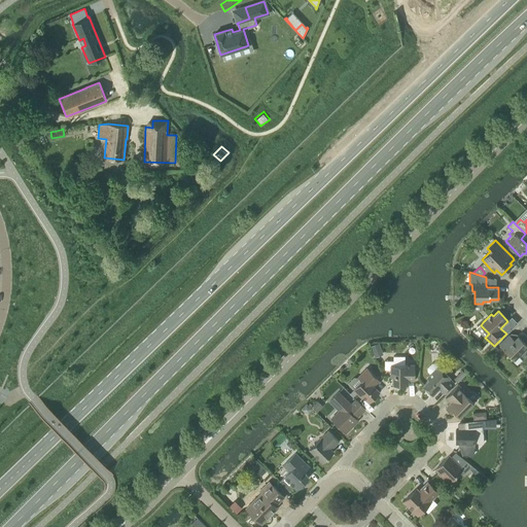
[(524,356),(526,351),(526,349),(525,348),(526,345),(526,344),(526,343),(526,342),(526,336),(523,331),(522,332),(521,332),(515,339),(510,335),(499,345),(514,359),(518,355),(522,359),(524,356)]
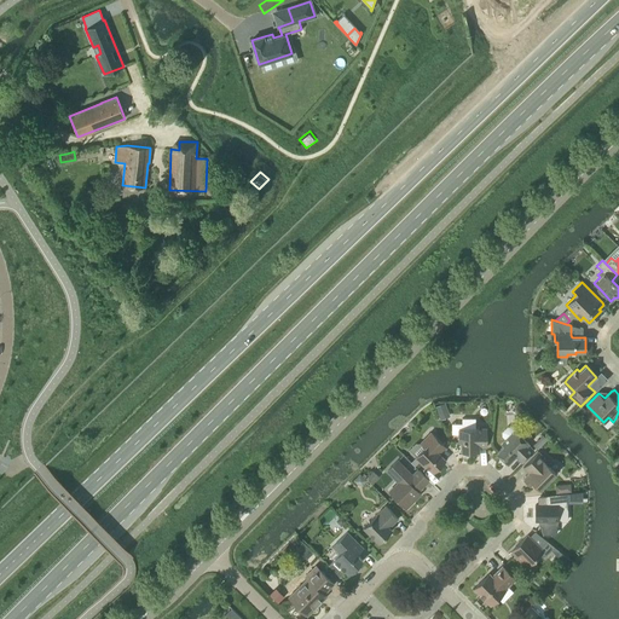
[(445,403),(435,406),(439,412),(447,409),(445,403)]
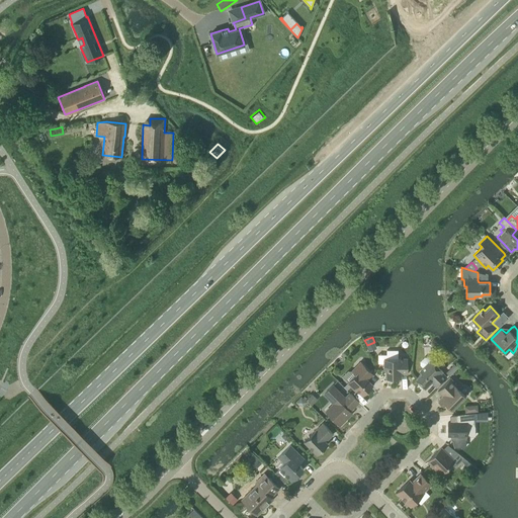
[(408,358),(398,358),(398,350),(386,350),(386,354),(377,354),(377,363),(383,363),(383,370),(385,370),(385,377),(401,377),(401,374),(408,373),(408,358)]
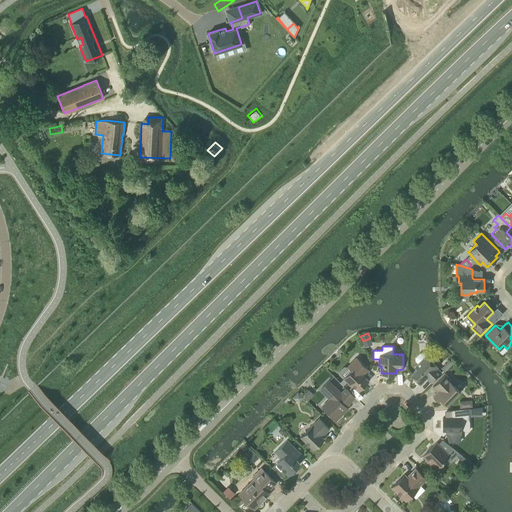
[(415,361),(418,363),(415,366),(417,368),(411,374),(420,383),(426,377),(431,382),(441,372),(436,367),(437,367),(432,362),(434,360),(425,352),(419,353),(415,357),(415,361)]
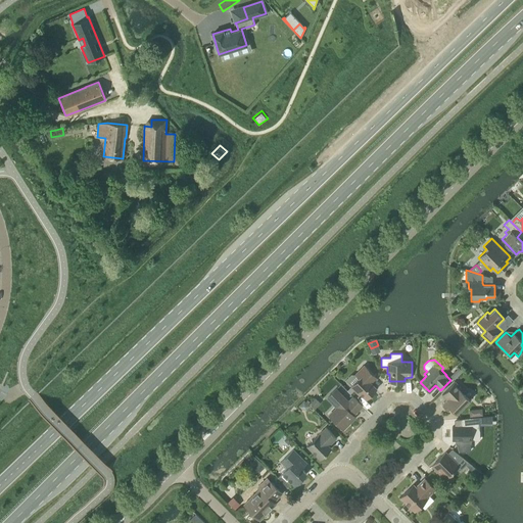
[(369,381),(375,376),(365,365),(355,374),(359,378),(350,385),(359,393),(361,392),(366,398),(376,388),(369,381)]
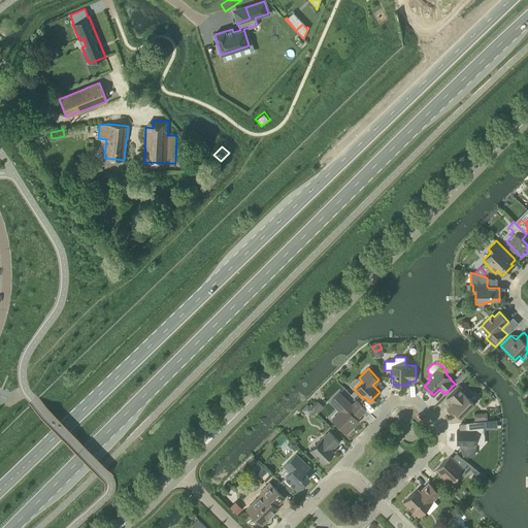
[(455,411),(461,417),(474,403),(468,397),(470,396),(459,385),(447,398),(452,403),(447,408),(452,414),(455,411)]
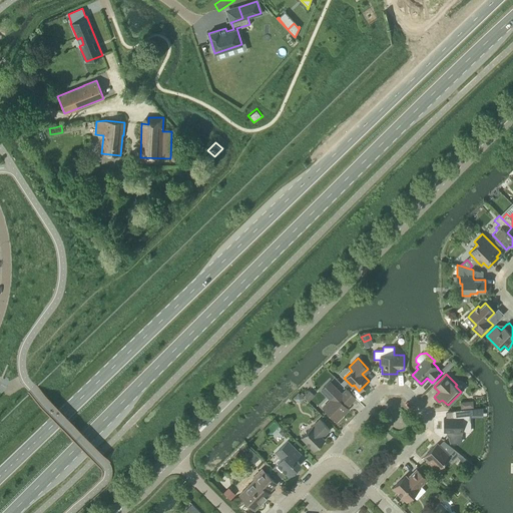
[(334,402),(326,410),(336,421),(345,412),(343,410),(355,398),(347,389),(342,394),(330,382),(321,390),(334,402)]
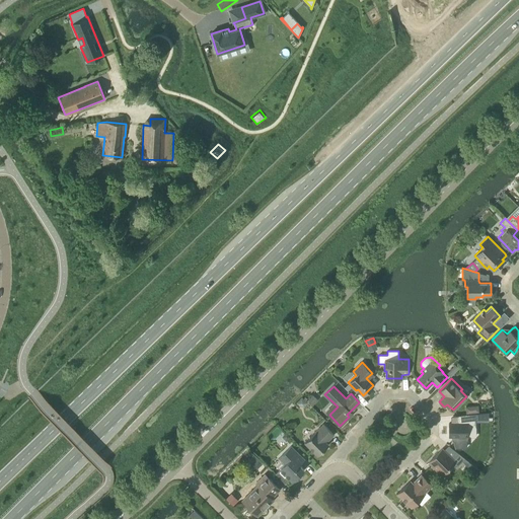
[(312,394),(306,400),(312,405),(318,399),(312,394)]
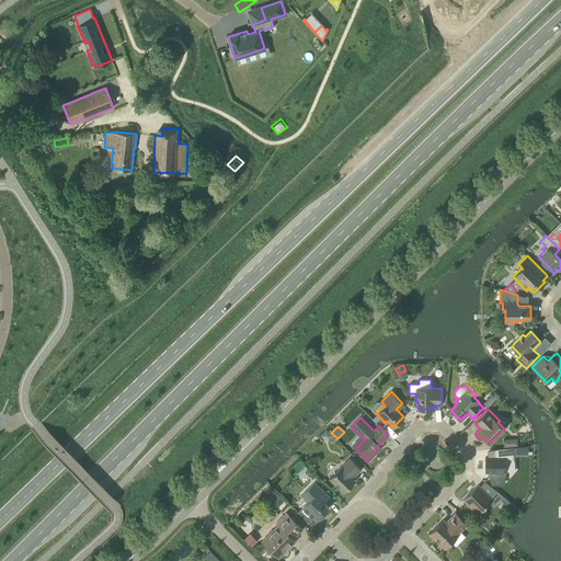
[(495,471),(494,477),(496,479),(503,479),(505,477),(505,471),(505,466),(515,466),(515,447),(500,448),(500,457),(485,457),(485,471),(495,471)]
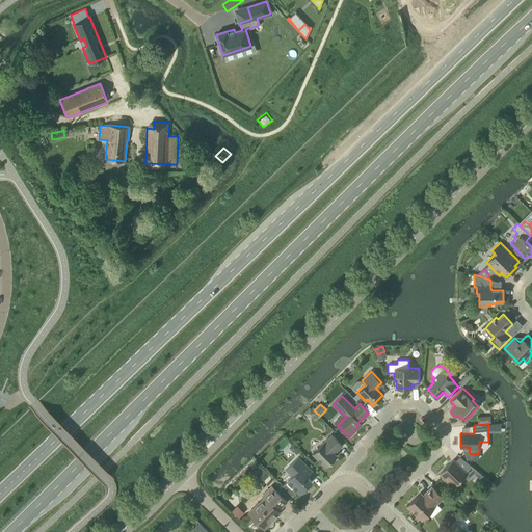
[(331,434),(313,453),(325,467),(337,455),(335,453),(342,445),(331,434)]
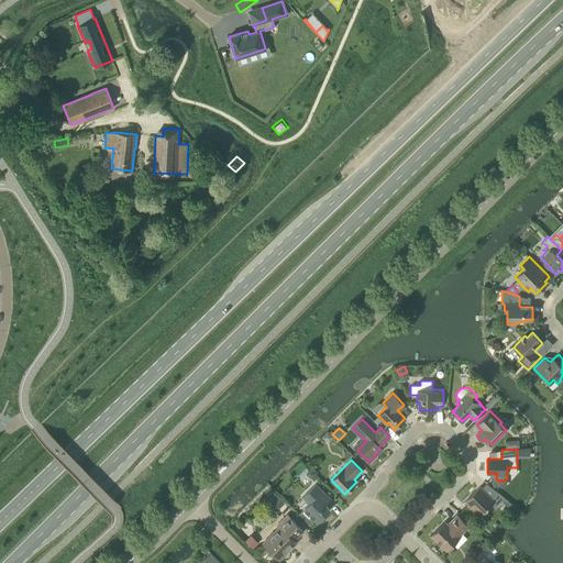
[(302,497),(309,503),(299,514),(309,523),(315,519),(317,522),(326,512),(324,511),(328,507),(324,504),(330,498),(316,484),(302,497)]
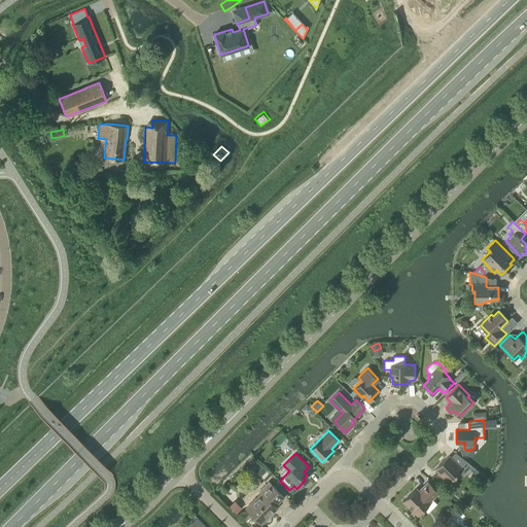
[(449,455),(435,468),(442,475),(441,476),(449,483),(461,470),(464,473),(472,465),(465,460),(460,465),(449,455)]
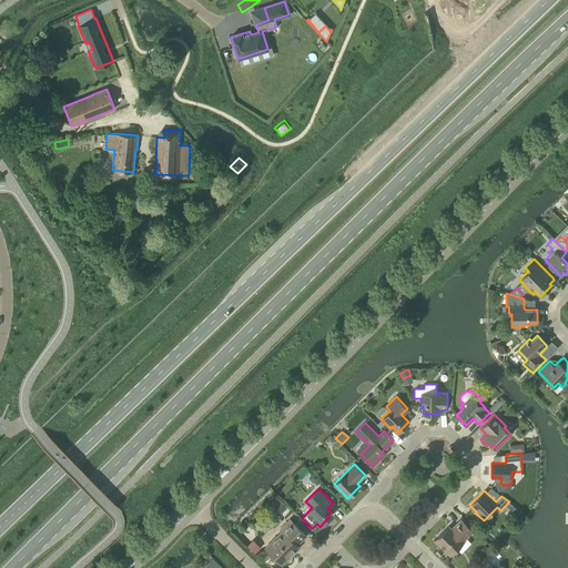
[(275,494),(270,500),(282,513),(288,506),(275,494)]
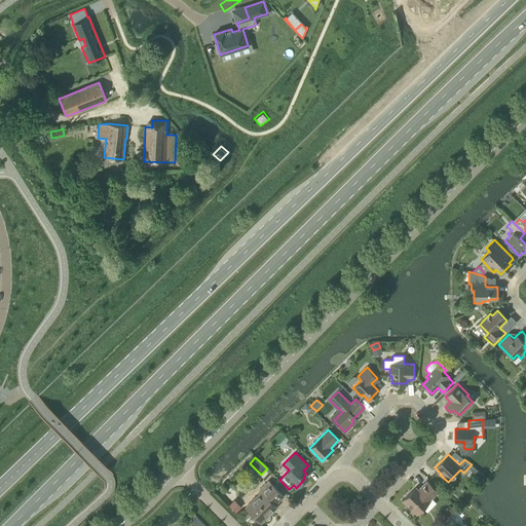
[(261,491),(246,508),(250,512),(250,515),(251,517),(254,518),(256,518),(261,523),(277,506),(275,504),(284,496),(268,481),(259,490),(261,491)]
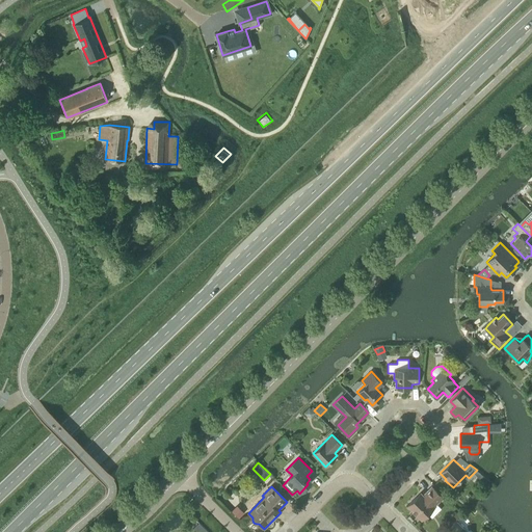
[(423,495),(421,493),(407,505),(422,520),(434,506),(443,498),(431,486),(423,495)]
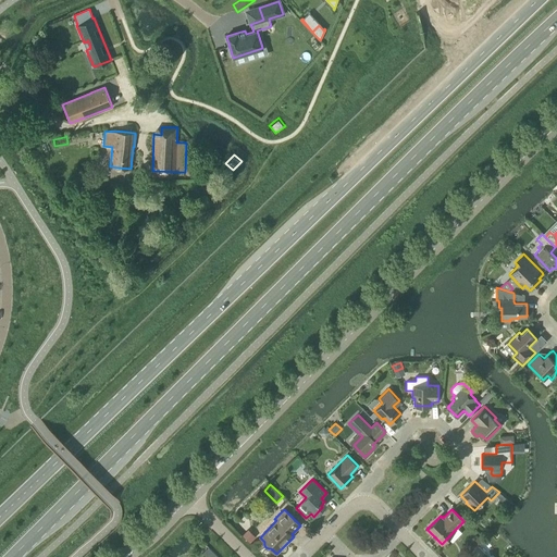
[(475,534),(470,540),(477,546),(482,541),(475,534)]
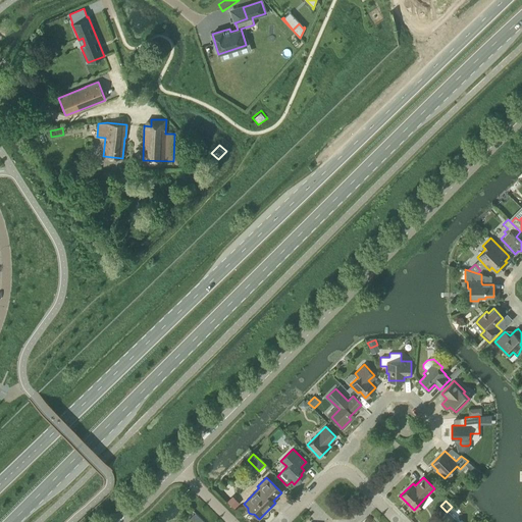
[(452,521),(456,519),(448,512),(436,521),(452,521)]
